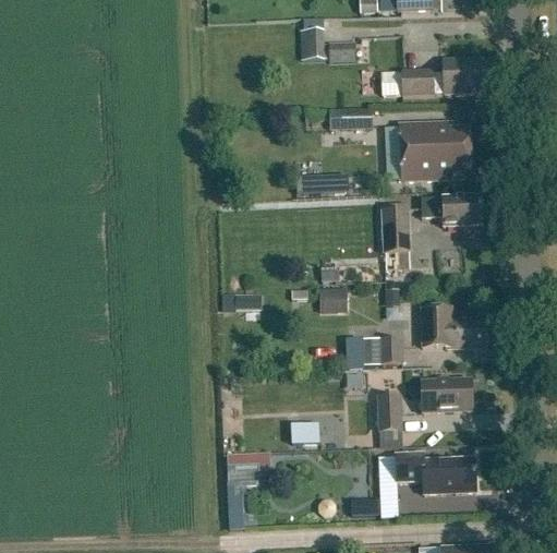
[(397,0),(398,11),(428,11),(428,9),(482,8),(482,0),(397,0)]
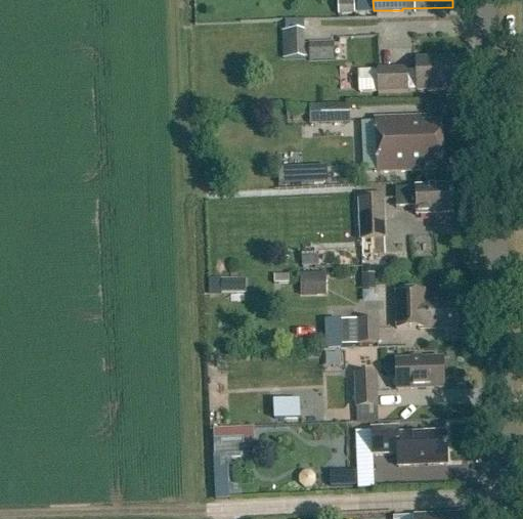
[(304,53),(303,27),(281,27),(281,54),(304,53)]
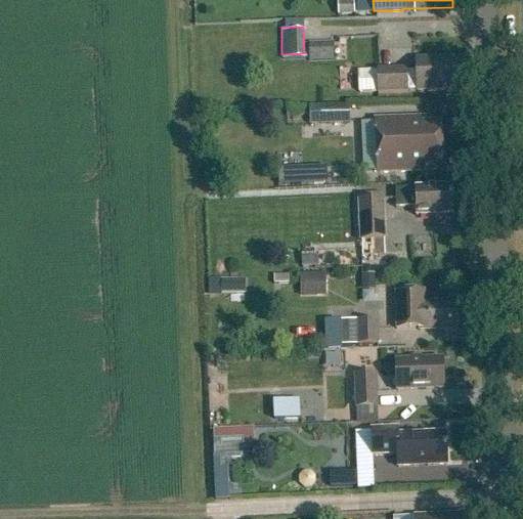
[(334,57),(334,40),(308,41),(309,58),(334,57)]
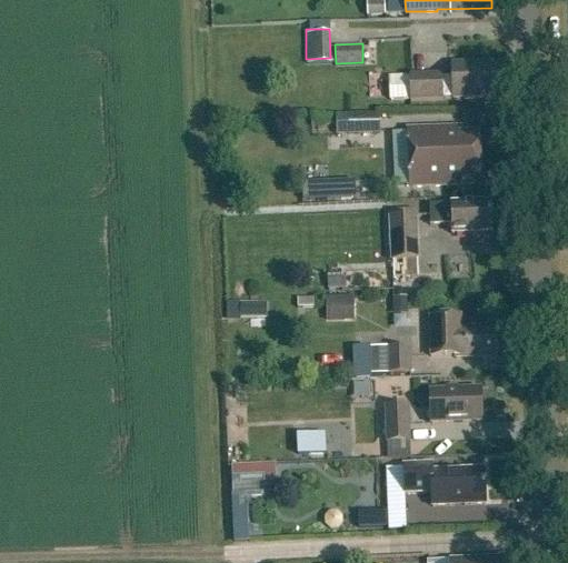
[(452,94),(452,96),(495,94),(494,59),(450,60),(451,73),(441,73),(441,71),(388,73),(389,98),(442,96),(442,94),(452,94)]
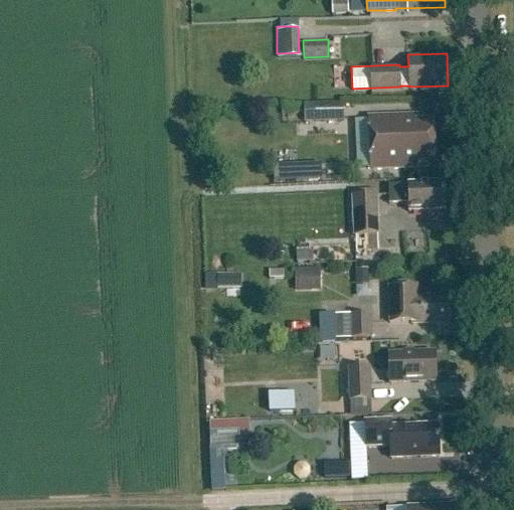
[(343,100),(314,100),(314,119),(343,118),(343,100)]
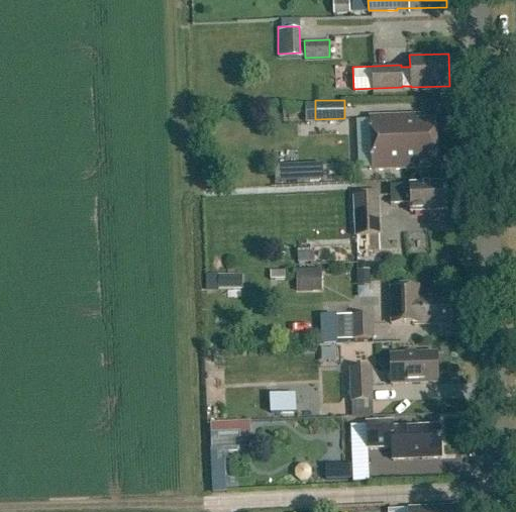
[(417,114),(370,115),(372,168),(429,166),(429,154),(435,154),(434,118),(417,119),(417,114)]
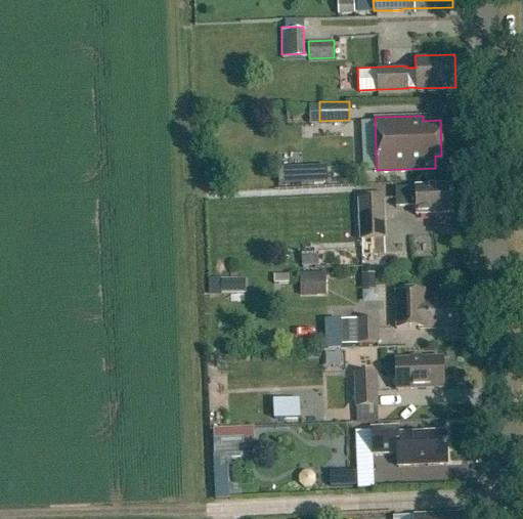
[(280,178),(319,178),(319,166),(279,167),(280,178)]
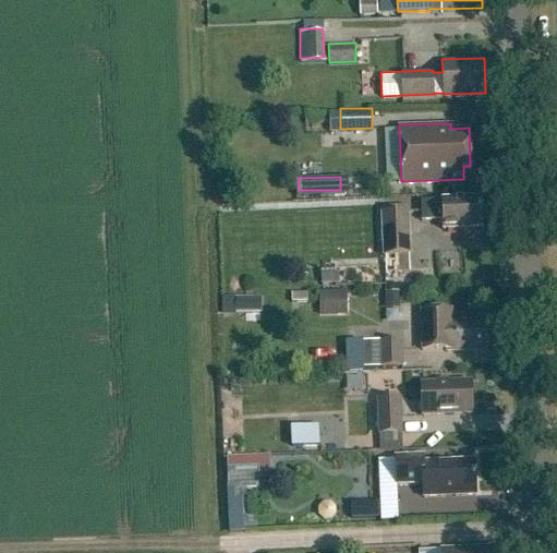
[(480,195),(421,197),(422,217),(443,216),(443,228),(481,226),(480,195)]
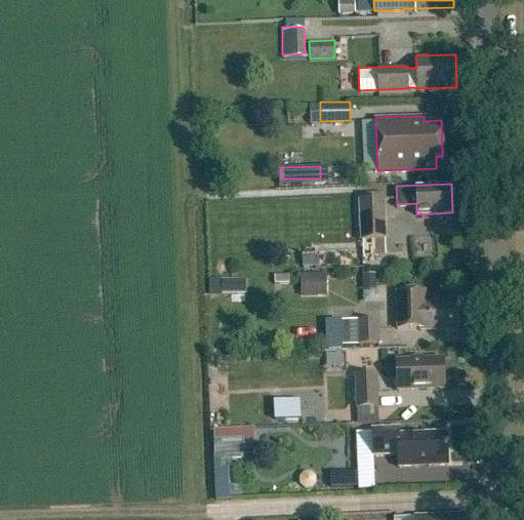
[(360,198),(361,240),(385,239),(383,198),(360,198)]
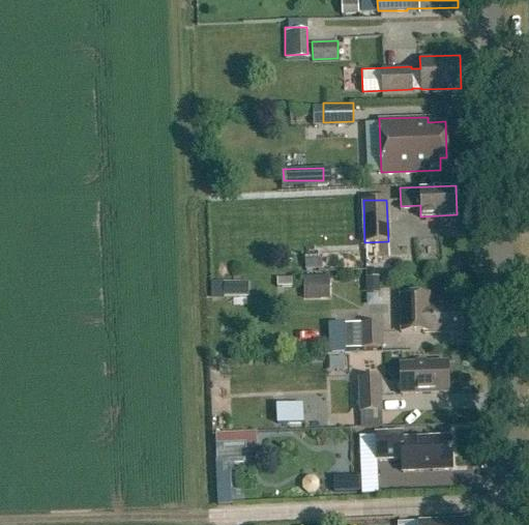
[(330,298),(329,276),(304,276),(304,299),(330,298)]
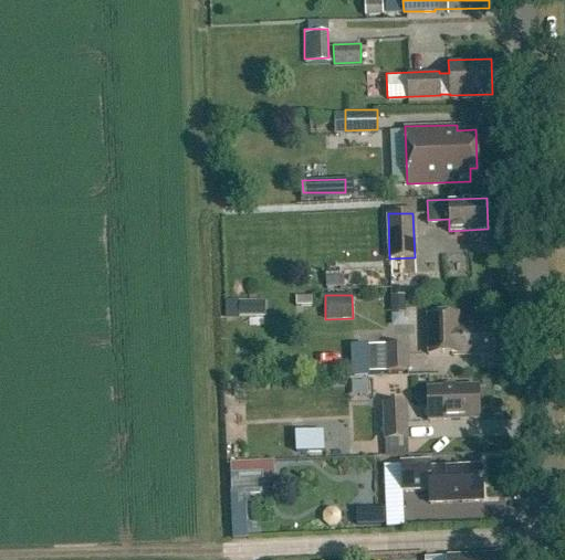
[(264,310),(264,296),(239,297),(239,310),(264,310)]
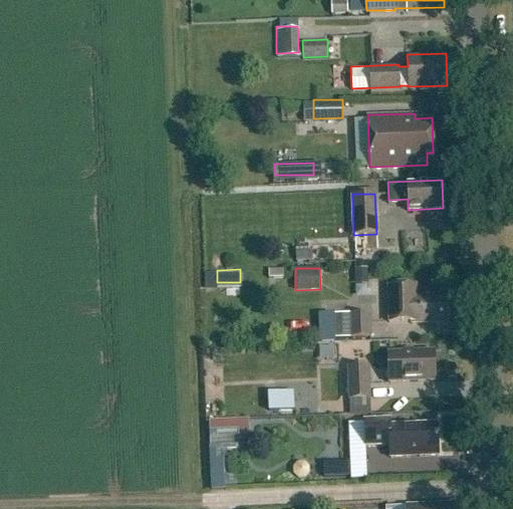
[(386,284),(387,320),(408,320),(408,321),(448,320),(447,298),(442,299),(442,292),(415,292),(414,283),(386,284)]
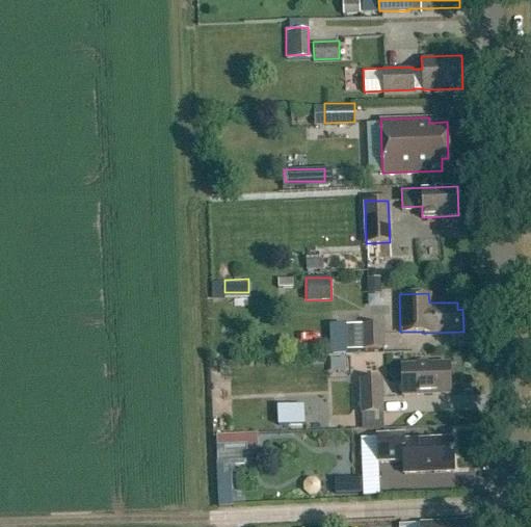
[(382,321),(328,322),(328,352),(345,351),(345,347),(382,346),(382,321)]
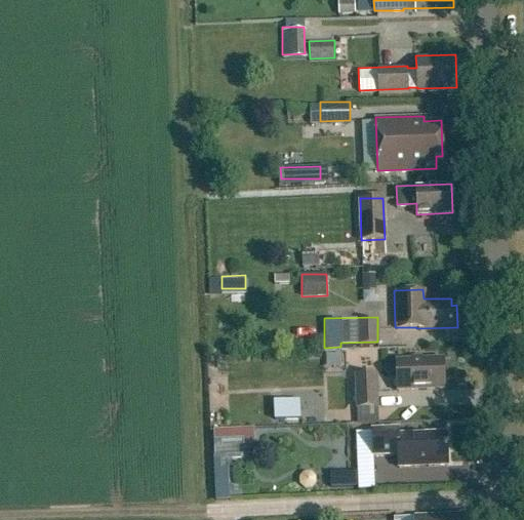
[(443,356),(396,357),(397,388),(444,386),(443,356)]
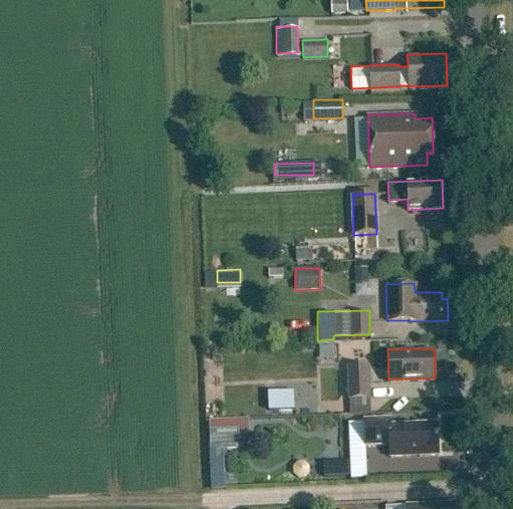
[(370,397),(369,362),(346,362),(348,398),(370,397)]
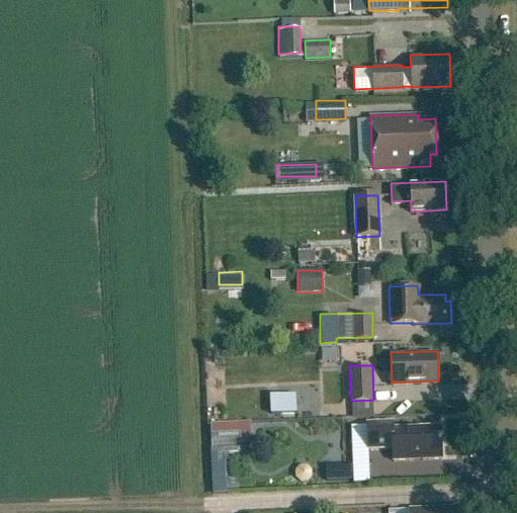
[(261,391),(263,409),(290,408),(289,390),(261,391)]
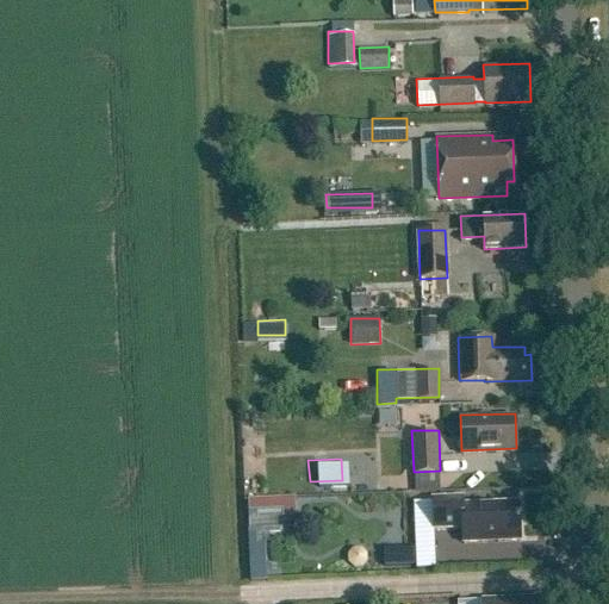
[(296,494),(248,496),(248,508),(281,506),(281,514),(297,514),(296,494)]
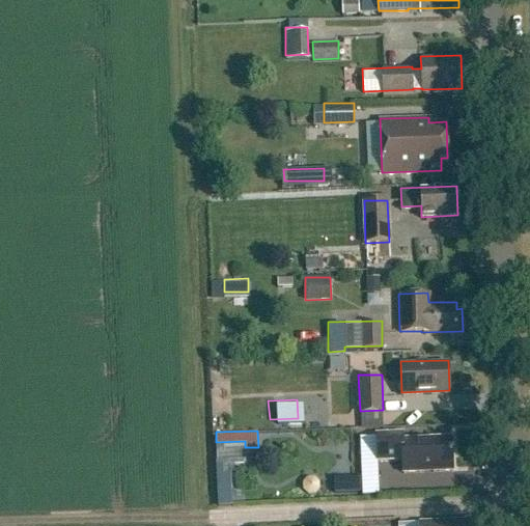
[(402,431),(377,432),(378,458),(402,457),(403,469),(452,467),(451,435),(402,437),(402,431)]
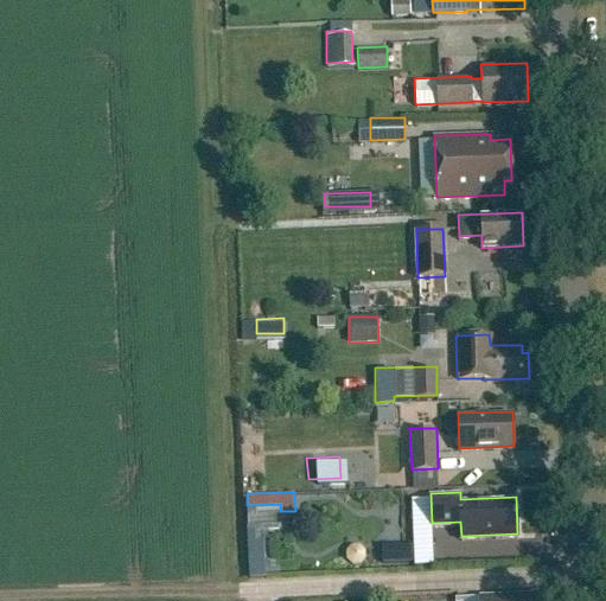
[(404,557),(404,543),(376,543),(376,558),(404,557)]
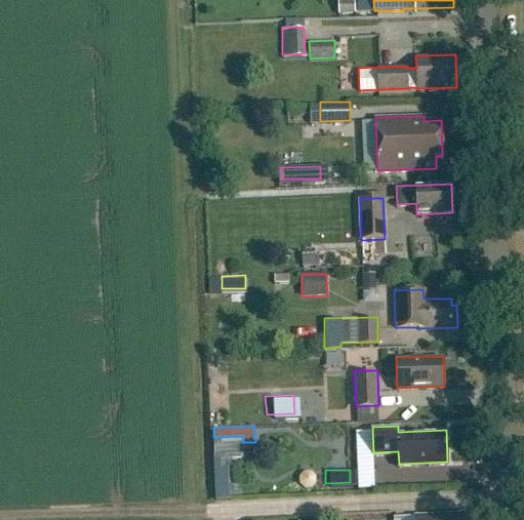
[(465,519),(465,509),(415,511),(415,519),(465,519)]
